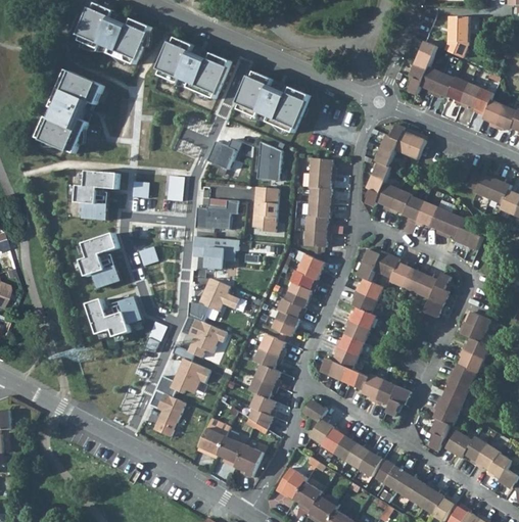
[(133,63),(149,27),(131,18),(128,25),(120,20),(116,19),(110,16),(112,10),(94,2),(78,40),(97,48),(99,43),(109,47),(107,52),(133,63)]
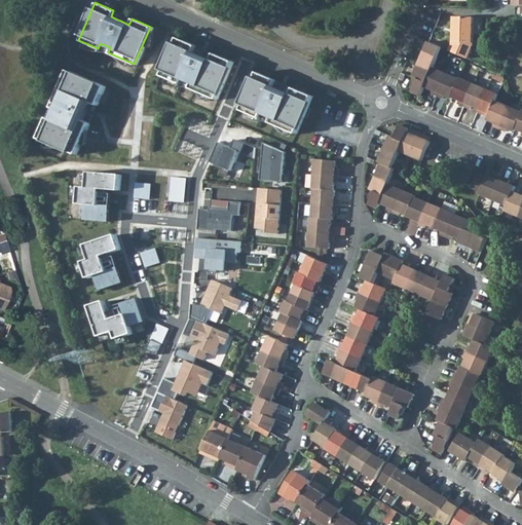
[(119,13),(113,10),(111,16),(117,20),(119,13)]
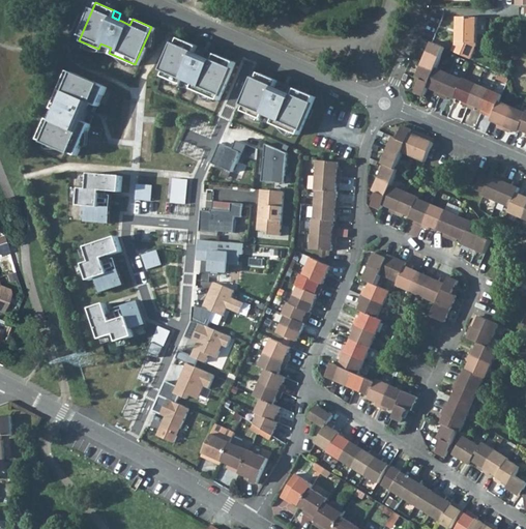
[(123,15),(121,21),(129,25),(133,19),(123,15)]
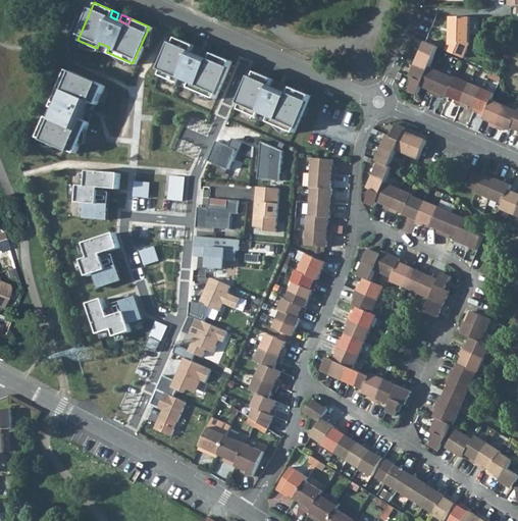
[(445,42),(466,42),(467,16),(447,15),(446,33),(444,33),(445,42)]
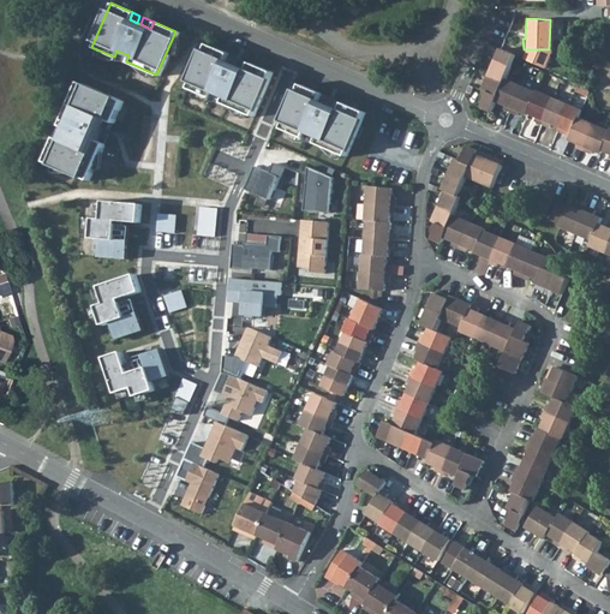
[(250,115),(269,71),(246,61),(244,69),(233,65),(229,63),(223,60),(226,53),(204,43),(185,88),(208,97),(210,91),(222,96),(219,102),(250,115)]
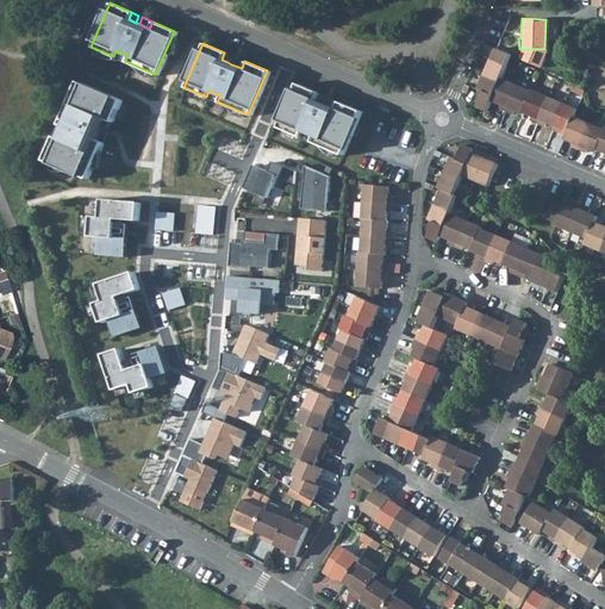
[(507,54),(492,48),(488,57),(504,64),(507,54)]
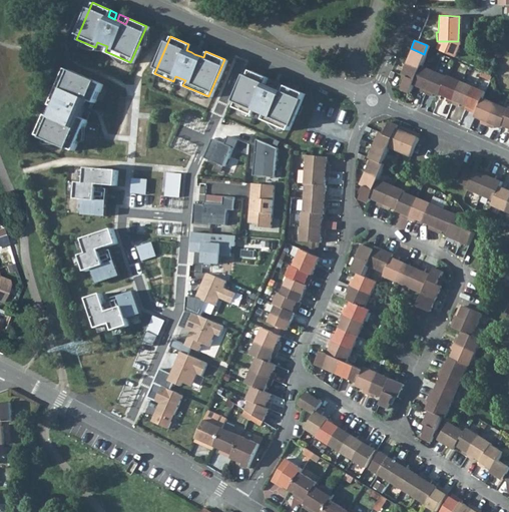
[(434,48),(452,56),(458,41),(437,41),(437,42),(434,48)]
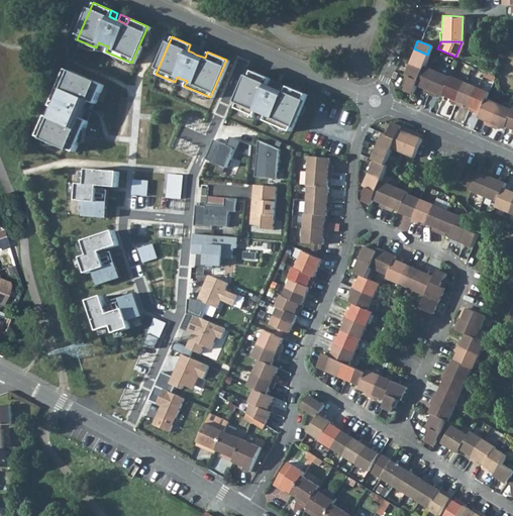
[(98,42),(96,47),(106,52),(108,46),(98,42)]
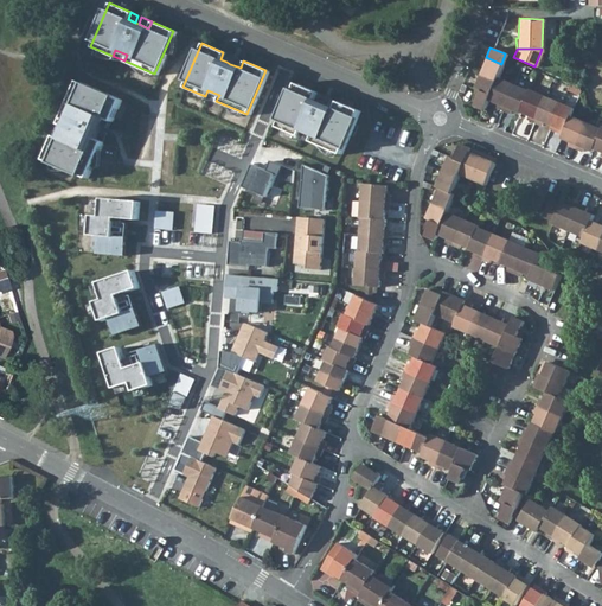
[(230,55),(223,52),(221,59),(226,62),(230,55)]
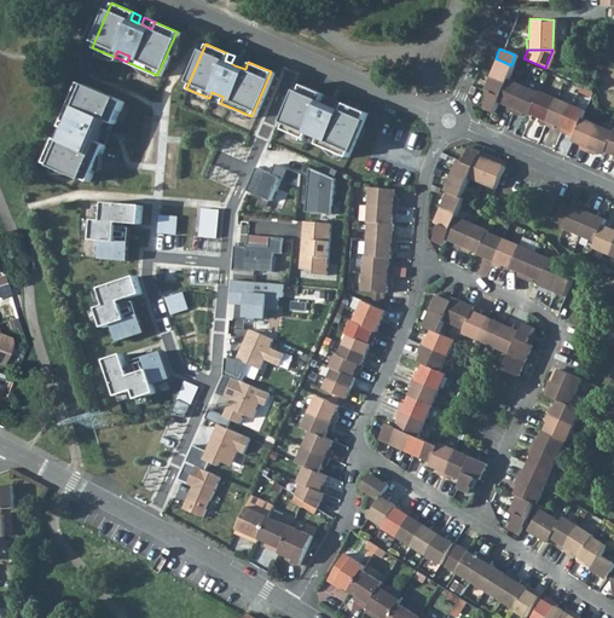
[(238,58),(235,65),(245,69),(248,62),(238,58)]
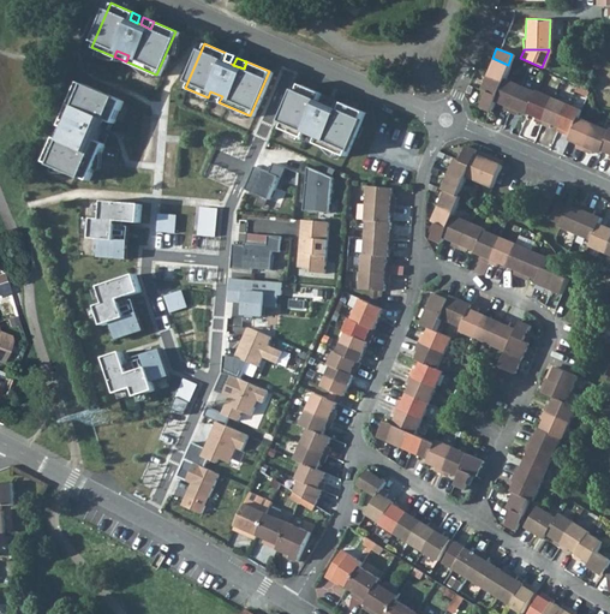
[(501,81),(502,78),(508,65),(492,58),(485,73),(501,81)]
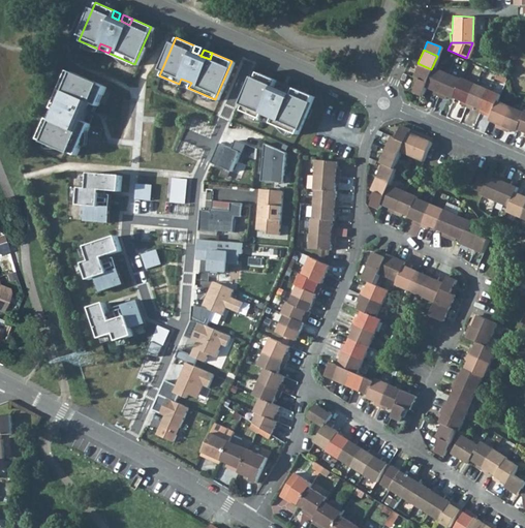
[(417,79),(425,83),(431,69),(418,63),(413,71),(411,76),(417,79)]
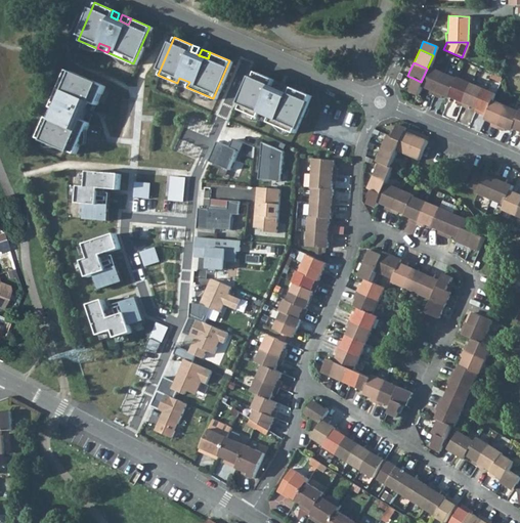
[(425,92),(431,94),(441,72),(428,67),(427,69),(421,82),(420,86),(426,89),(425,92)]
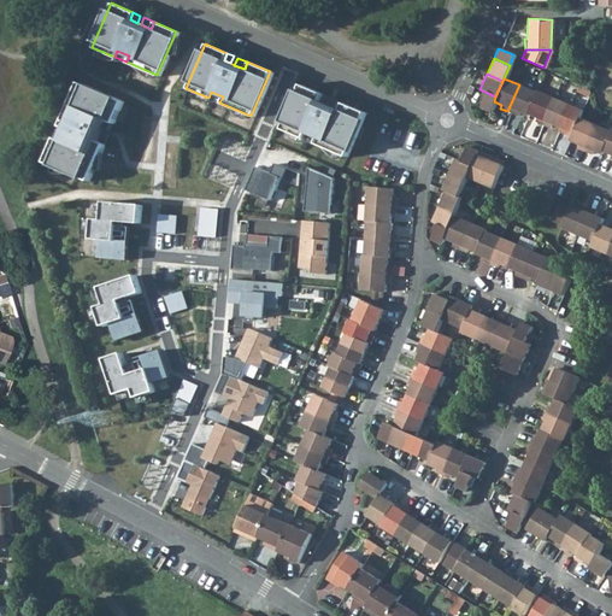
[(111,123),(121,100),(78,82),(72,97),(70,95),(66,104),(72,106),(68,118),(62,116),(58,125),(64,128),(58,140),(52,138),(41,162),(86,181),(95,159),(88,157),(92,146),(101,127),(104,119),(111,123)]
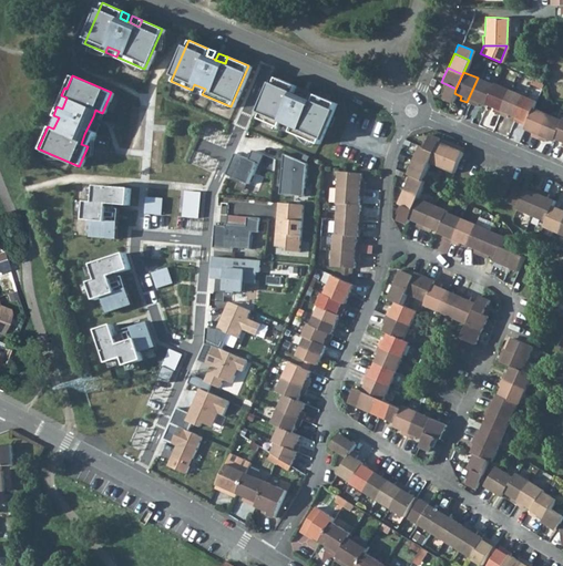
[(316,143),(334,103),(314,94),(310,101),(302,96),(298,95),(292,92),(294,85),(274,76),(256,117),(277,126),(279,121),(290,125),(288,131),(316,143)]
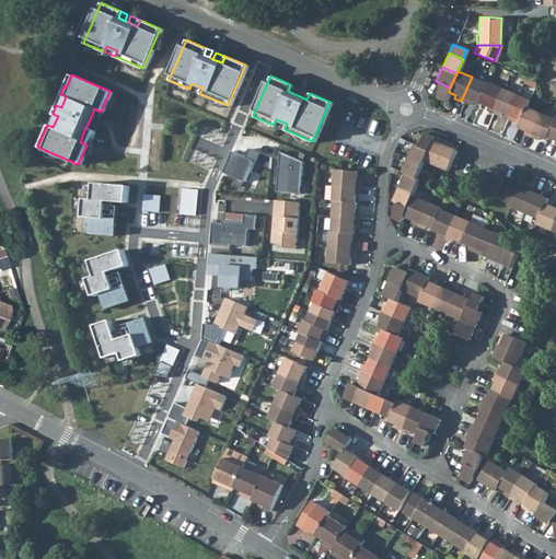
[(461,101),(467,104),(468,101),(476,104),(477,103),(486,83),(472,77),(461,101)]
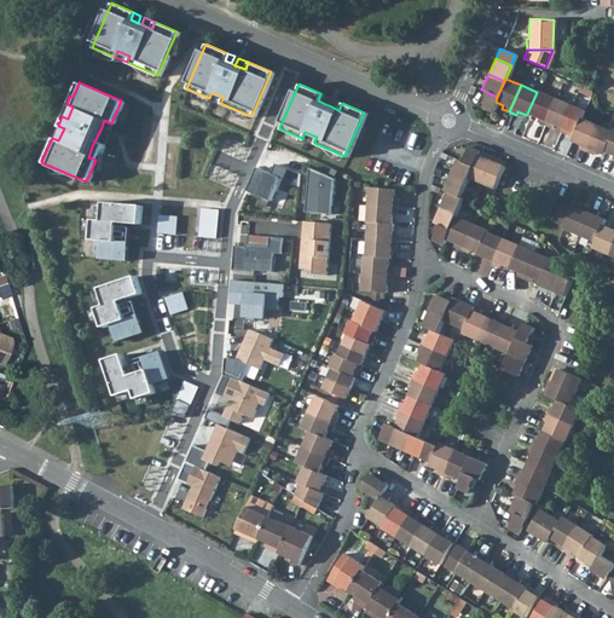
[(534,121),(540,123),(552,97),(537,91),(537,92),(527,114),(536,117),(534,121)]
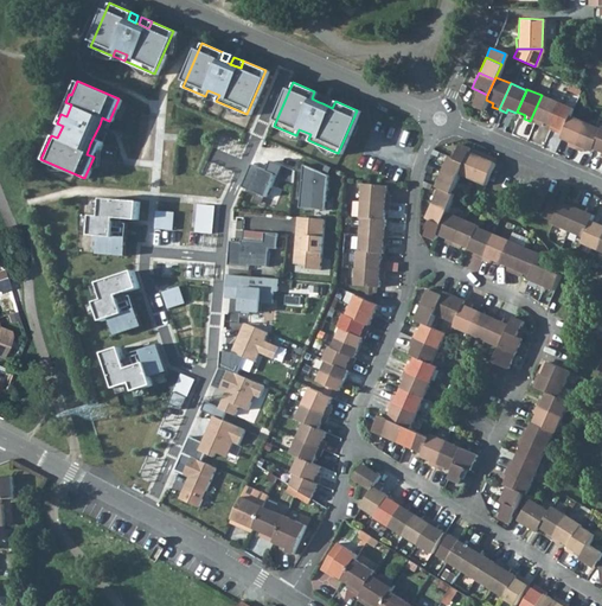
[(207,90),(205,96),(216,101),(219,95),(207,90)]
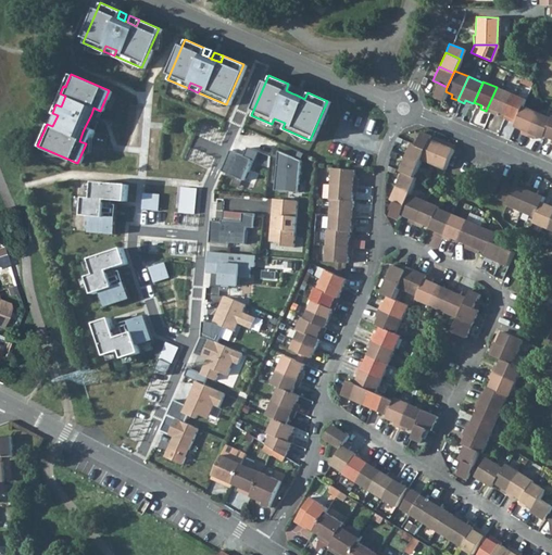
[(431,96),(441,100),(446,91),(447,87),(438,83),(431,96)]
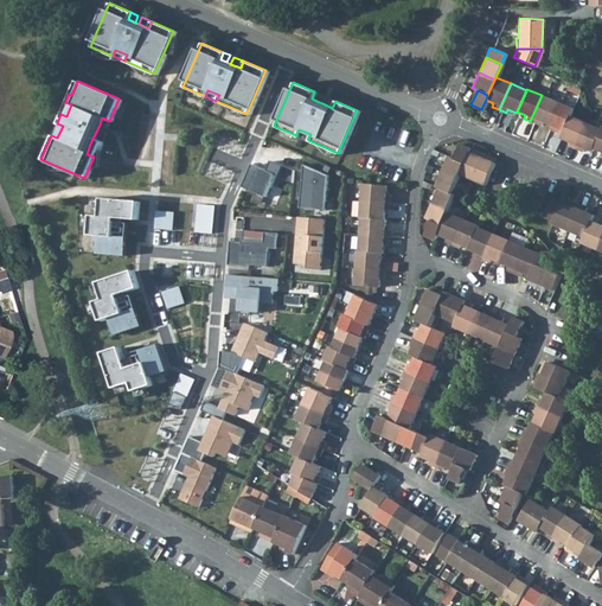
[(321,95),(314,91),(312,99),(319,102),(321,95)]
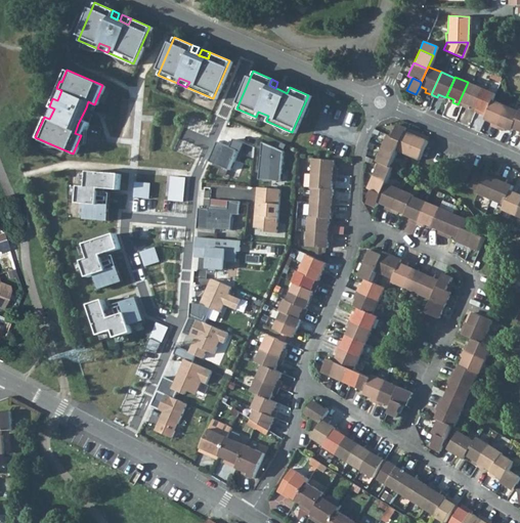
[(458,104),(464,107),(466,104),(473,107),(481,88),(468,82),(458,104)]
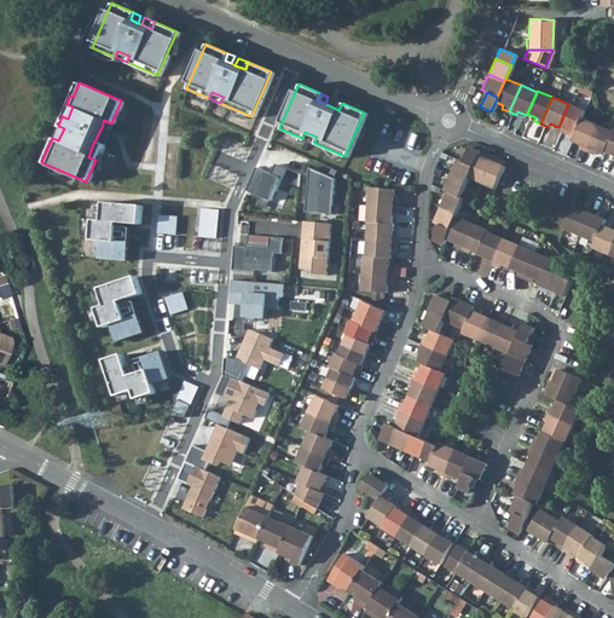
[(331,98),(329,105),(339,110),(342,103),(331,98)]
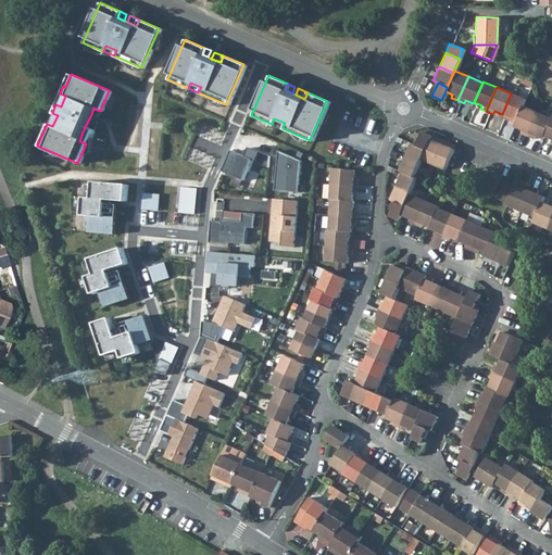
[(65,96),(60,93),(55,104),(61,106),(65,96)]
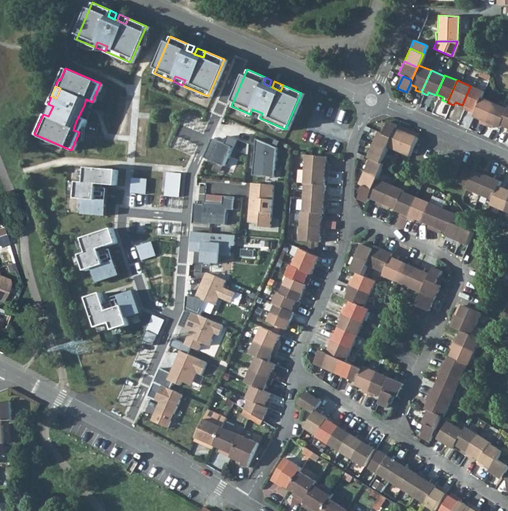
[(461,108),(467,111),(468,108),(473,110),(479,97),(481,91),(470,86),(462,105),(461,108)]
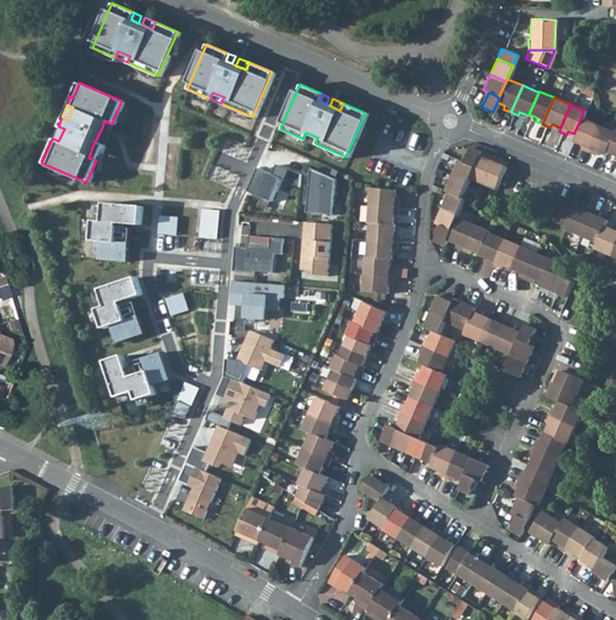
[(577,148),(585,151),(595,124),(581,118),(574,134),(572,137),(570,141),(579,144),(577,148)]
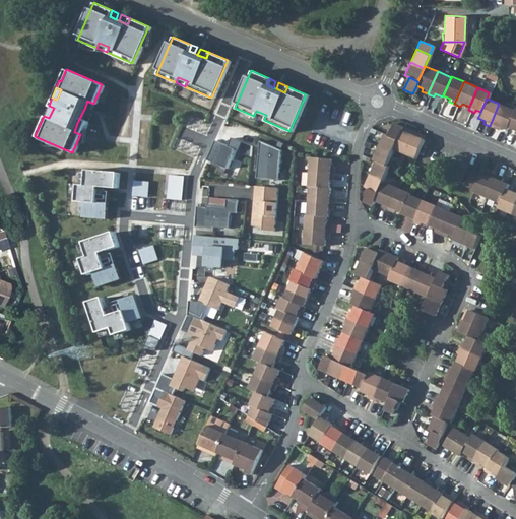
[(90,109),(93,104),(87,101),(85,107),(90,109)]
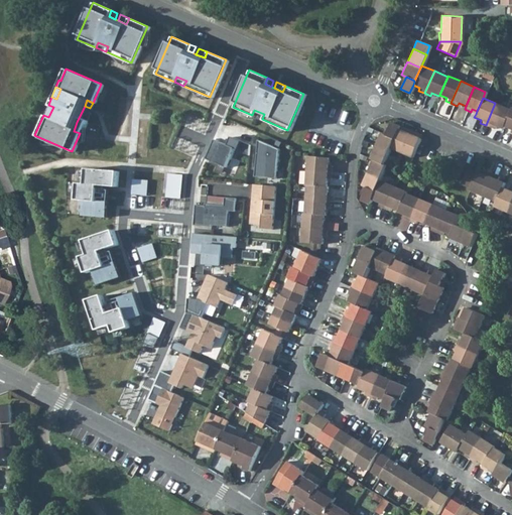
[(486,125),(492,128),(493,125),(500,128),(501,127),(501,125),(508,109),(495,103),(486,125)]
